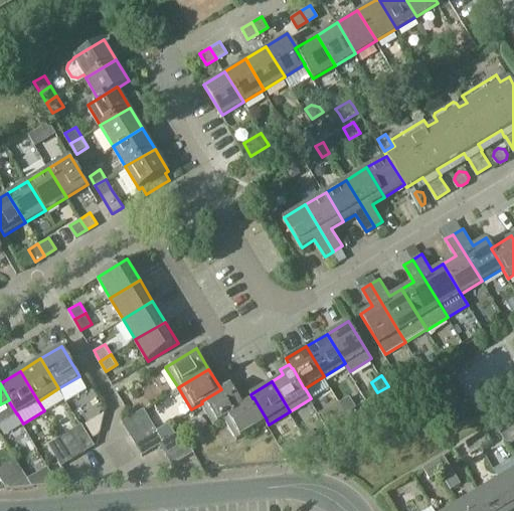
[(231,383),(221,389),(201,401),(202,403),(214,423),(225,416),(224,415),(244,403),(231,383)]
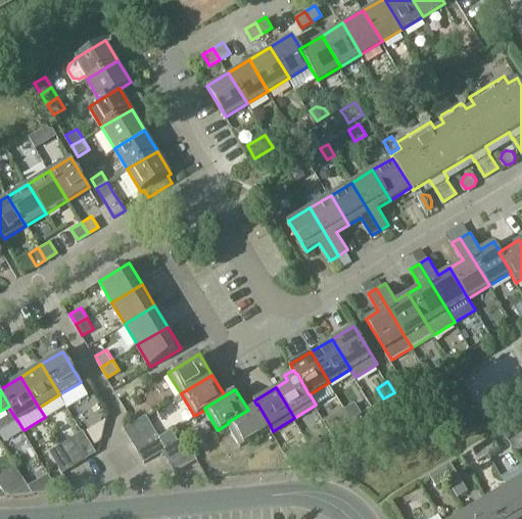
[(134,404),(129,394),(122,398),(128,408),(134,404)]
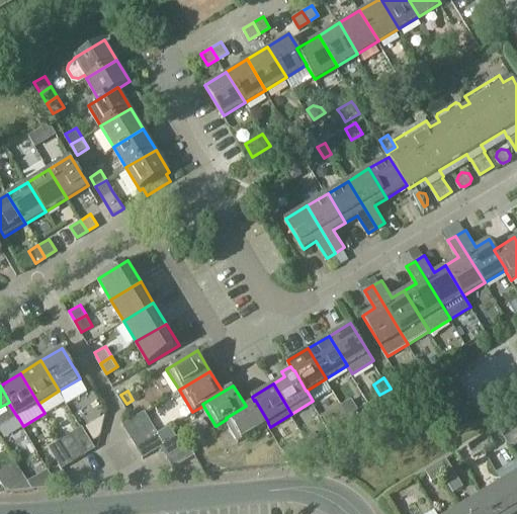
[(352,397),(342,403),(348,414),(358,408),(352,397)]
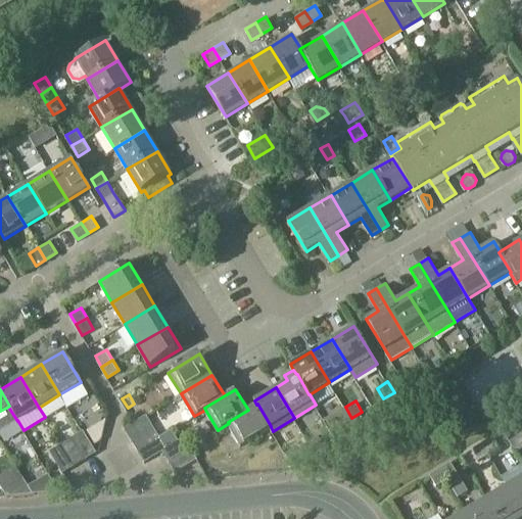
[(256,405),(248,410),(228,422),(229,423),(242,444),(271,427),(271,426),(257,404),(256,405)]
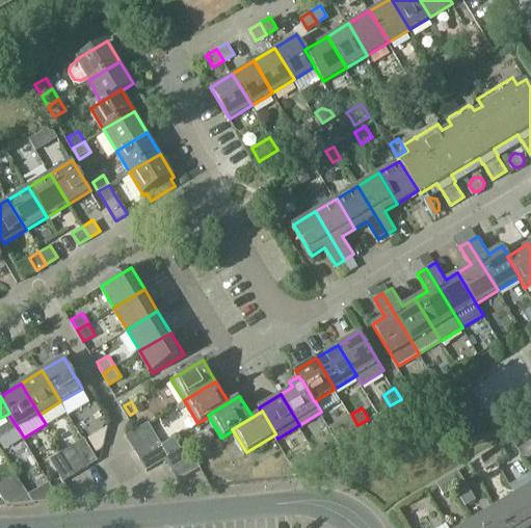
[(357,425),(351,414),(340,421),(347,432),(357,425)]
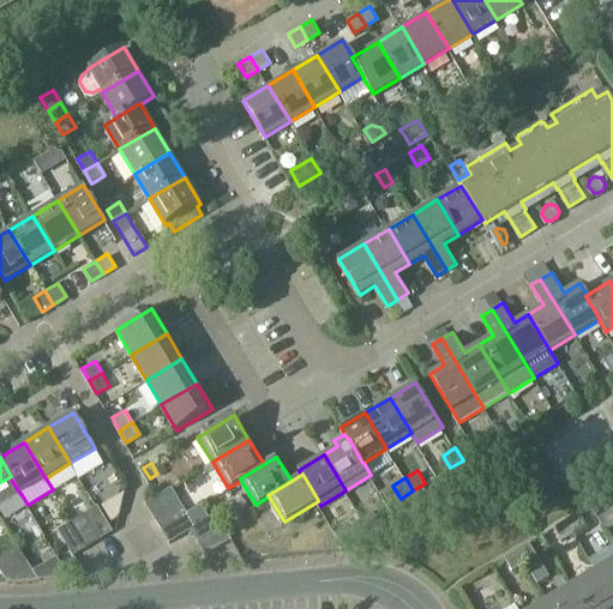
[(154,514),(180,498),(172,486),(146,502),(154,514)]
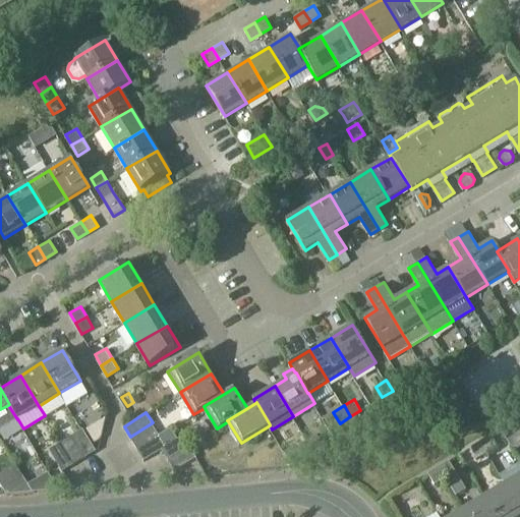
[(106,416),(88,427),(96,441),(102,438),(106,416)]
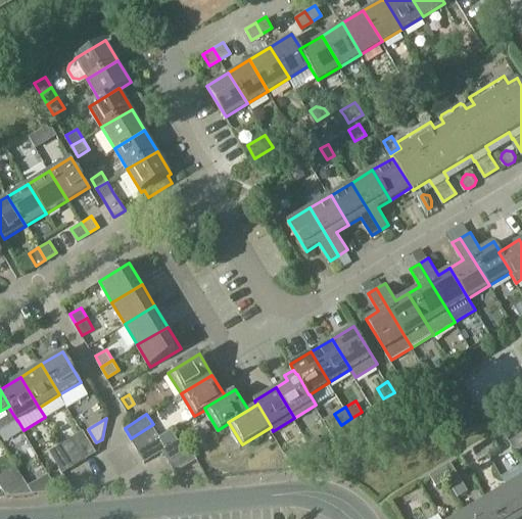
[(153,424),(131,438),(138,450),(160,436),(153,424)]
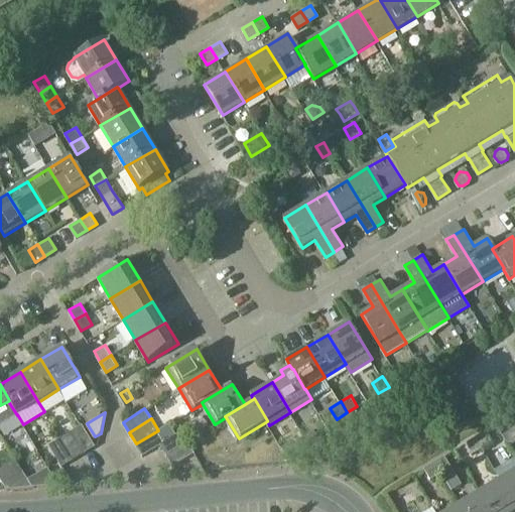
[(82,423),(71,429),(85,452),(95,445),(82,423)]
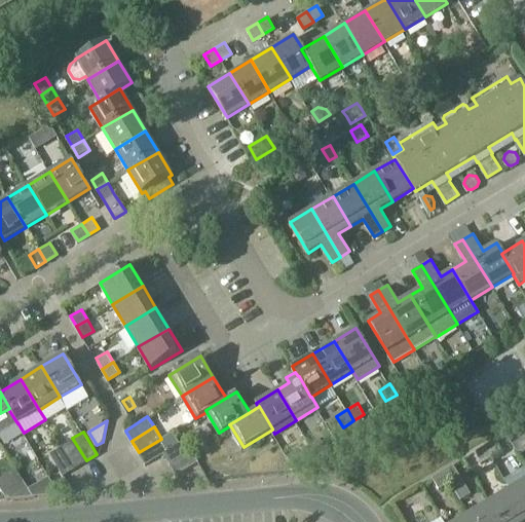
[(173,432),(161,439),(167,449),(163,452),(170,462),(175,459),(191,449),(185,439),(180,442),(173,432)]
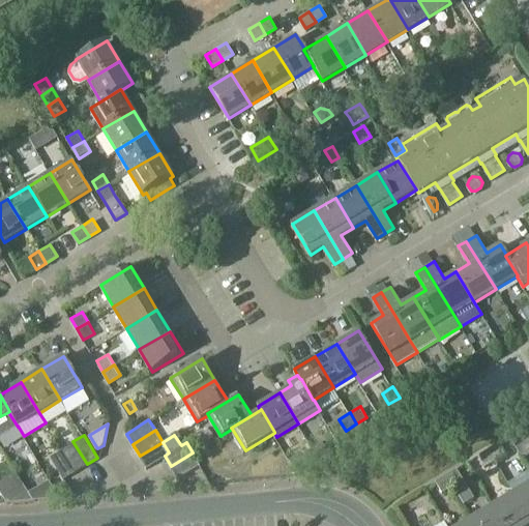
[(313,447),(319,458),(329,451),(322,441),(313,447)]
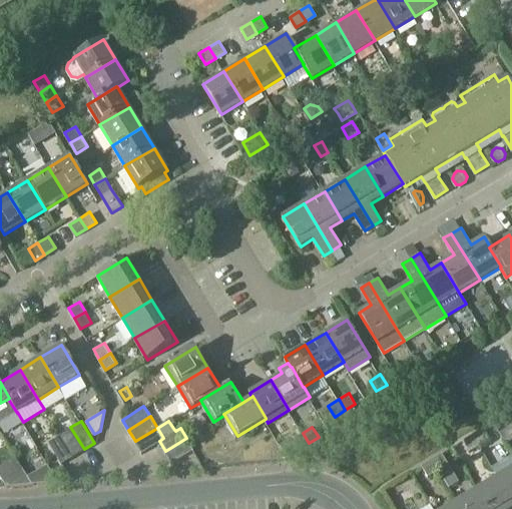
[(483,427),(472,434),(479,444),(489,438),(483,427)]
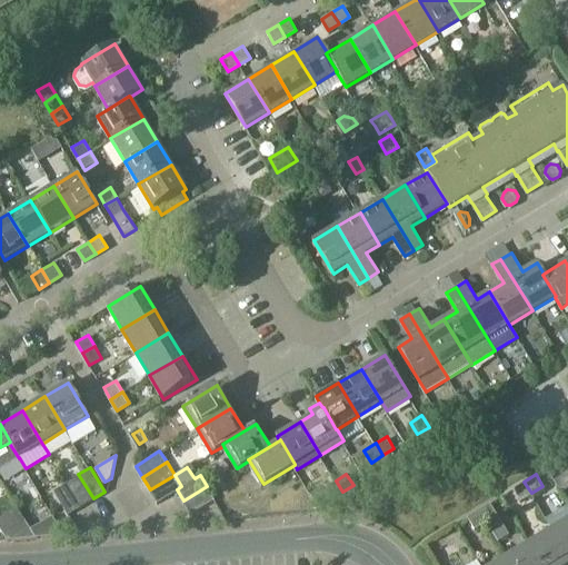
[(93,499),(78,475),(66,482),(81,507),(93,499)]
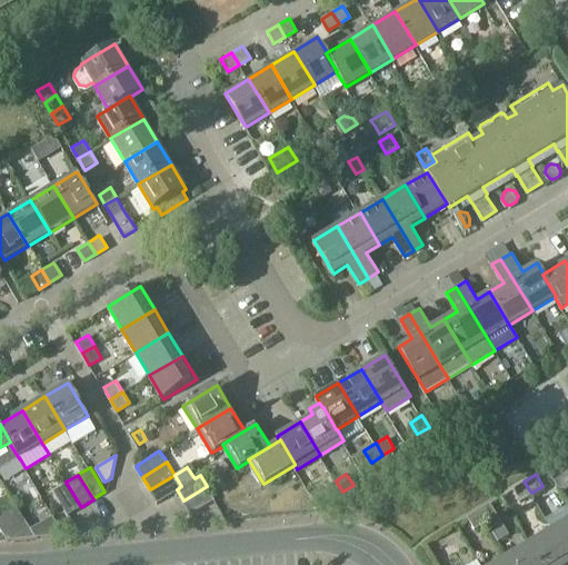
[(175,475),(150,489),(158,502),(177,489),(181,486),(175,475)]
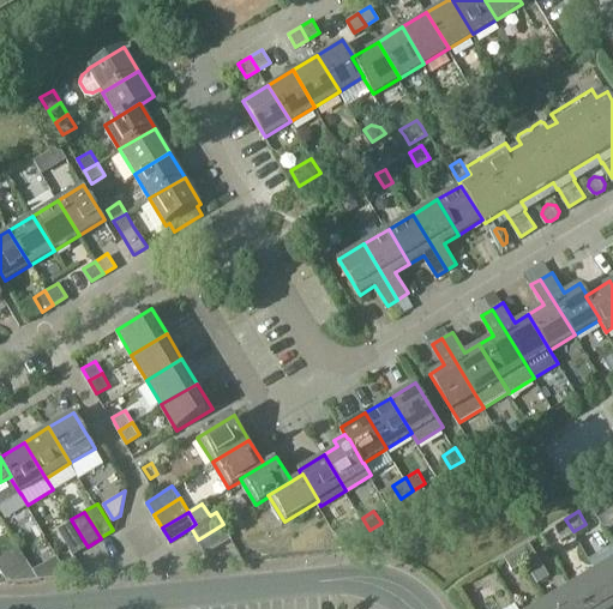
[(370,530),(362,518),(349,525),(356,538),(370,530)]
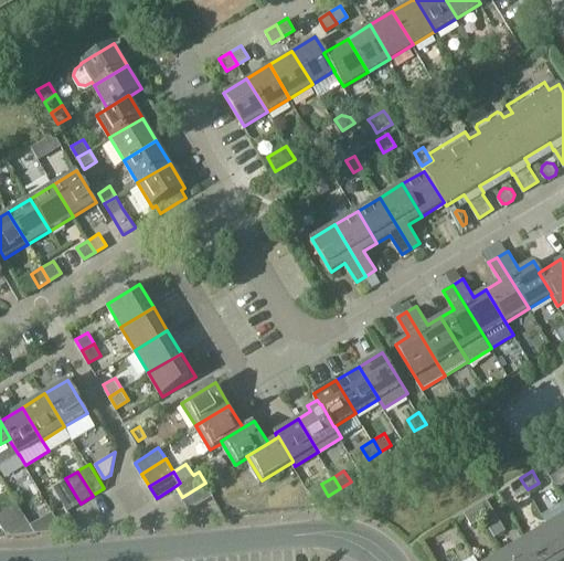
[(81,504),(65,478),(53,486),(67,510),(81,504)]
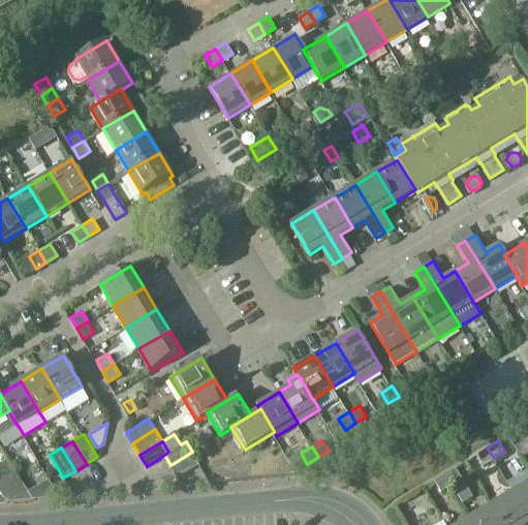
[(494,458),(487,448),(476,454),(484,465),(494,458)]
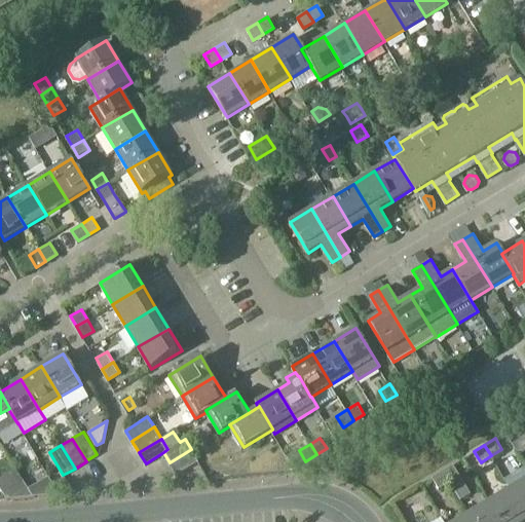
[(198,460),(191,449),(175,459),(170,462),(176,474),(198,460)]
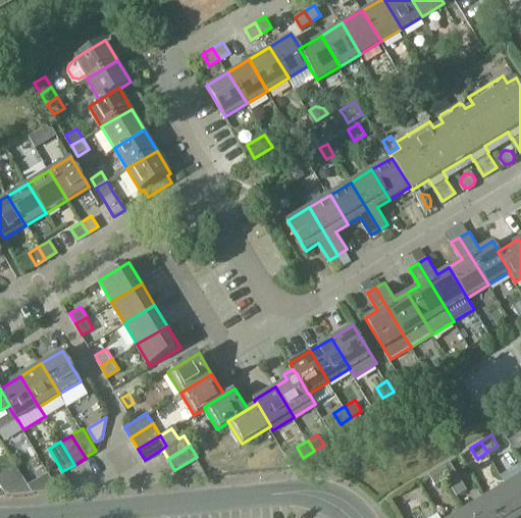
[(449,461),(438,467),(445,478),(456,471),(449,461)]
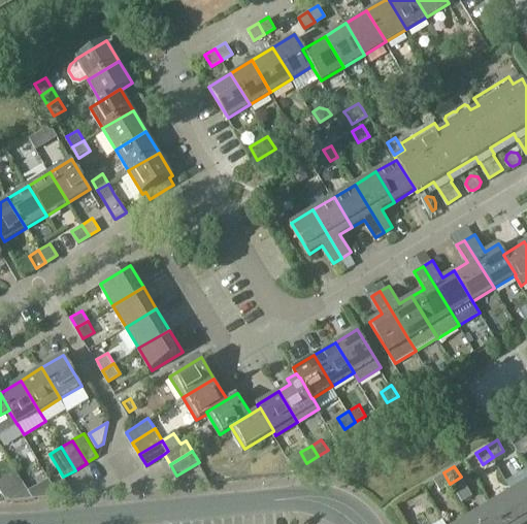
[(33,497),(29,490),(24,482),(17,468),(0,478),(0,487),(3,493),(7,500),(33,497)]
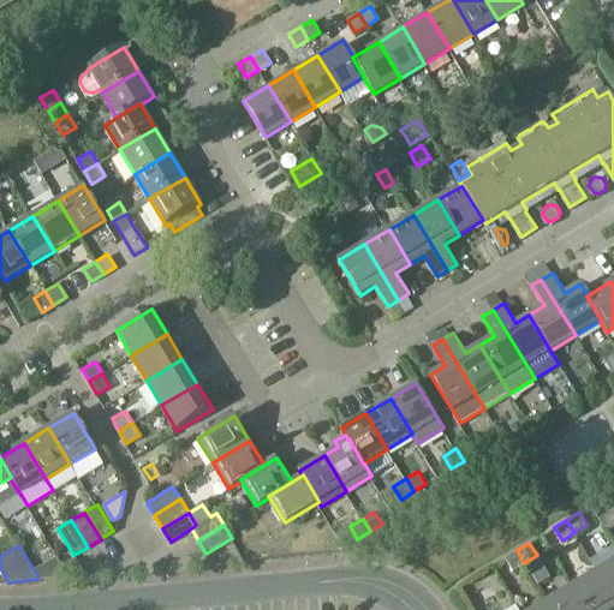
[(524,563),(517,550),(505,557),(512,570),(524,563)]
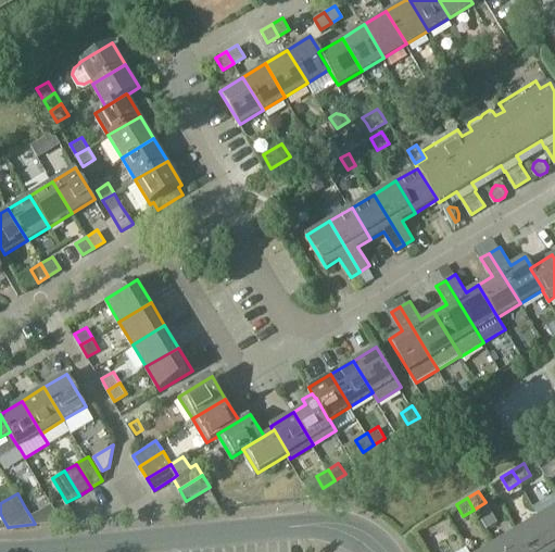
[(30,516),(35,524),(55,522),(62,521),(52,504),(30,516)]
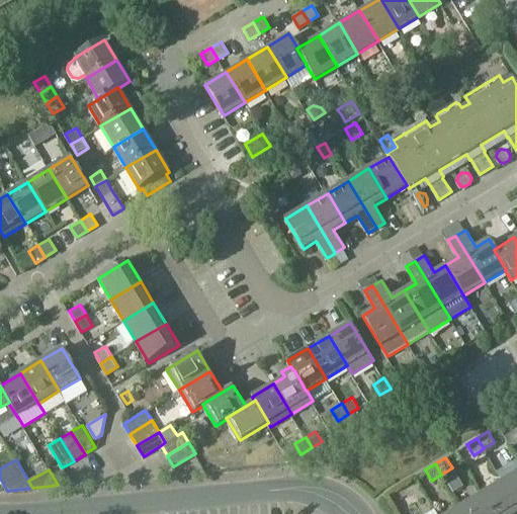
[(516,469),(502,479),(516,502),(516,469)]
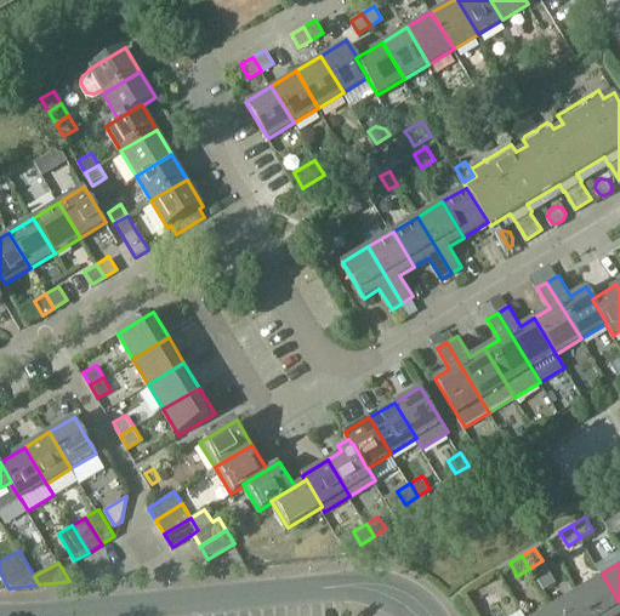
[(593,615),(616,615),(619,614),(619,602),(602,574),(578,589),(593,615)]
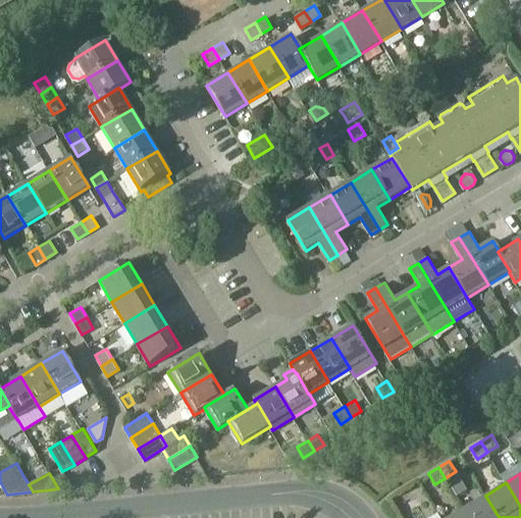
[(464,508),(469,517),(499,517),(485,496),(464,508)]
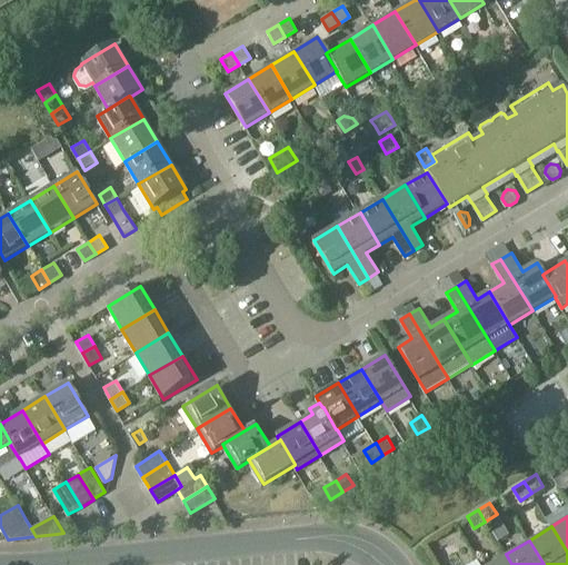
[(511,564),(506,554),(487,564),(511,564)]
